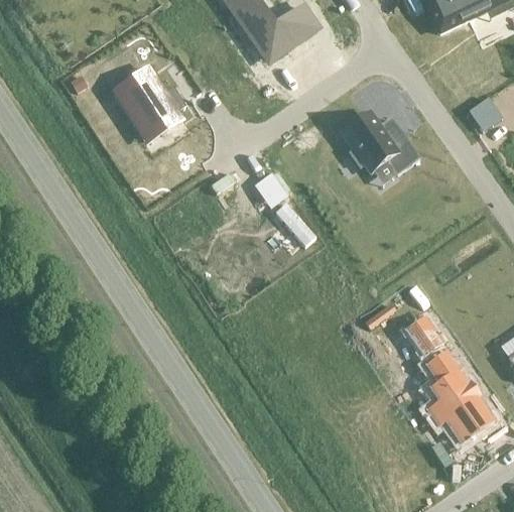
[(228,0),(256,41),(271,61),(317,29),(301,6),(277,23),(265,17),(256,0),(228,0)]
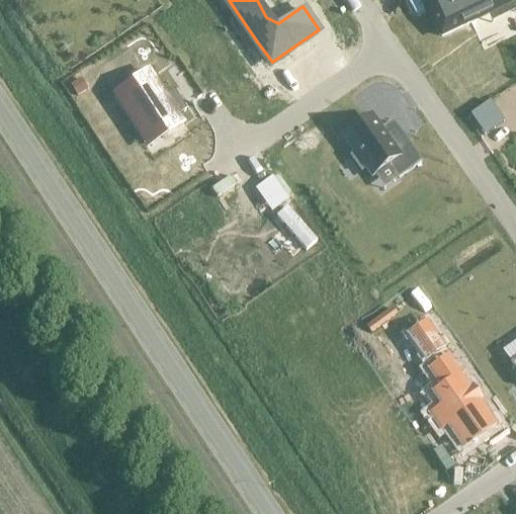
[(428,0),(443,32),(513,0),(428,0)]
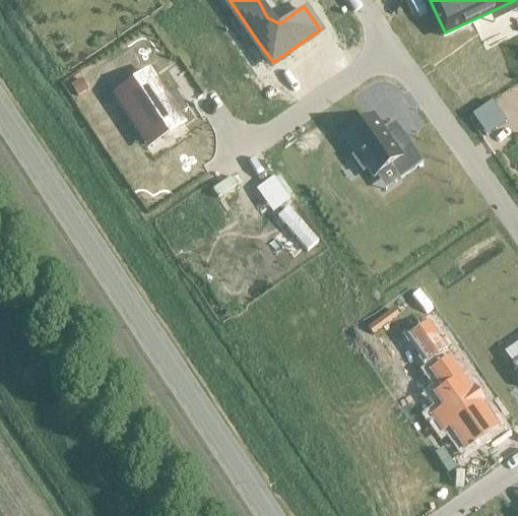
[(137,92),(122,102),(146,139),(162,129),(165,134),(186,121),(180,111),(187,106),(180,94),(172,100),(152,69),(131,83),(137,92)]
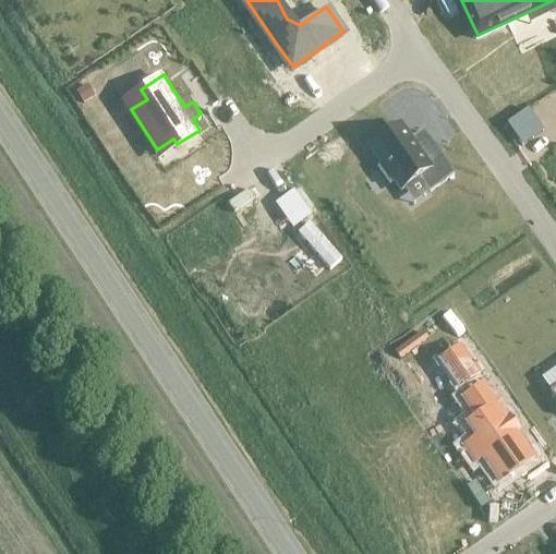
[(545,128),(530,106),(516,116),(531,137),(545,128)]
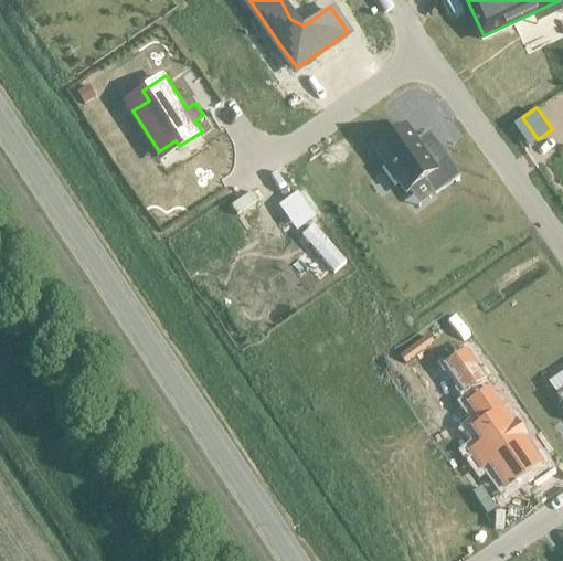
[(405,120),(373,143),(386,161),(382,166),(393,181),(399,178),(405,188),(424,173),(435,189),(459,171),(428,127),(427,128),(431,133),(422,139),(418,135),(415,136),(405,120)]
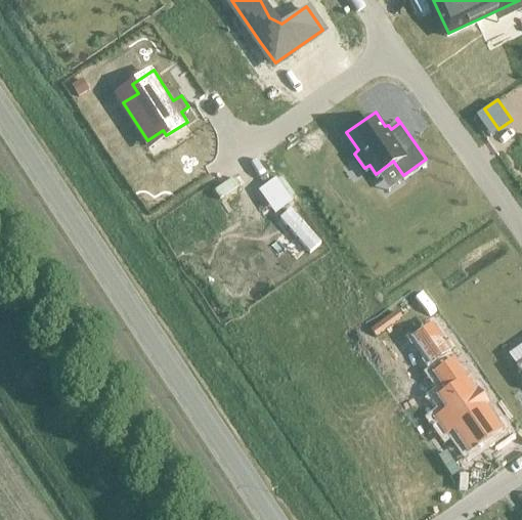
[(266,198),(240,198),(240,223),(266,223),(266,198)]
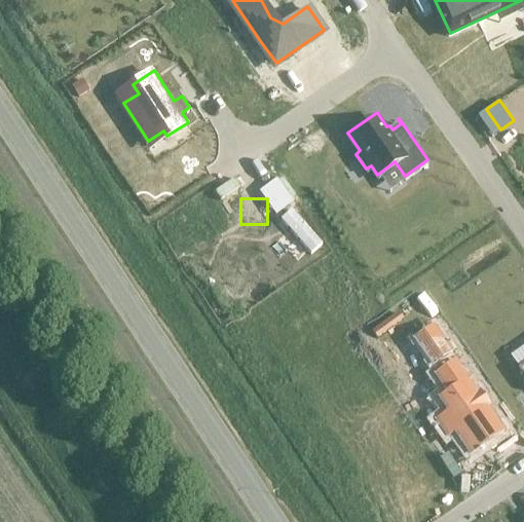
[(523,345),(512,353),(521,367),(520,368),(523,373),(523,345)]
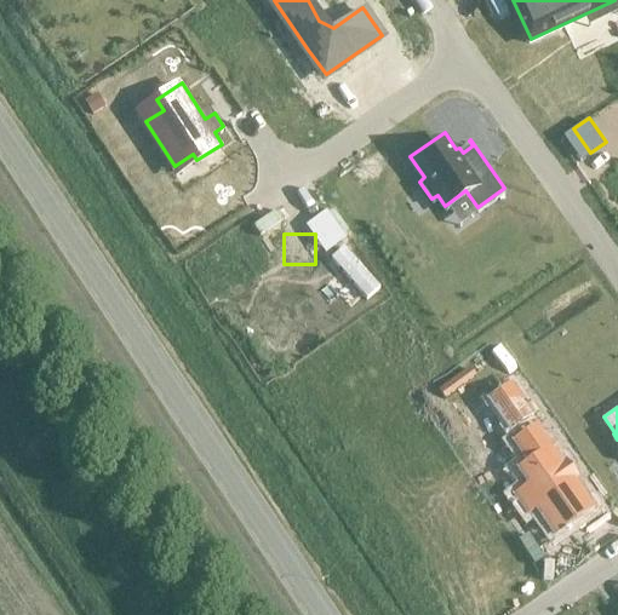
[(537,427),(519,441),(533,461),(522,469),(533,484),(520,494),(531,509),(538,504),(548,516),(555,511),(565,526),(593,506),(537,427)]
